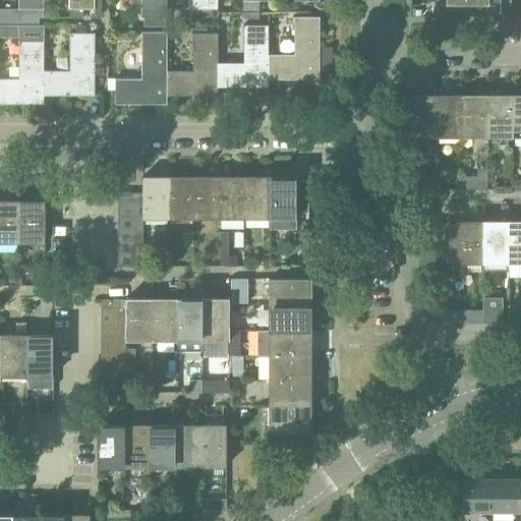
[(69,8),(69,17),(83,17),(83,8),(94,8),(94,0),(68,0),(68,8),(69,8)]
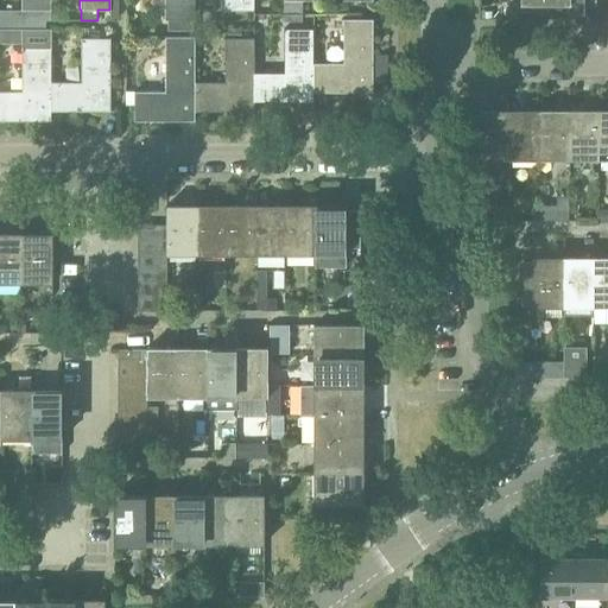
[(163,0),(164,19),(168,19),(168,30),(194,30),(194,19),(194,0),(163,0)]
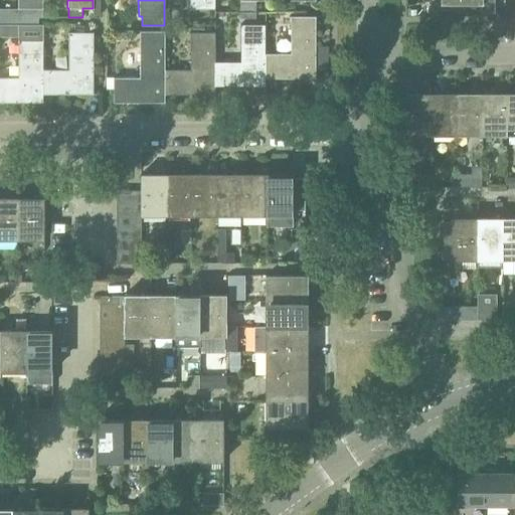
[(189,0),(189,8),(215,8),(214,0),(189,0)]
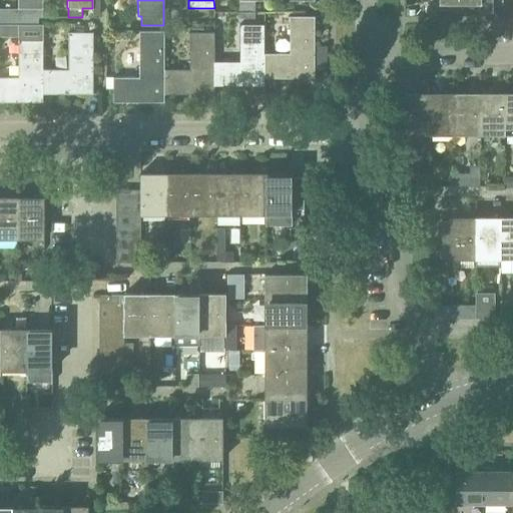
[(254,0),(238,0),(238,9),(254,9),(254,0)]
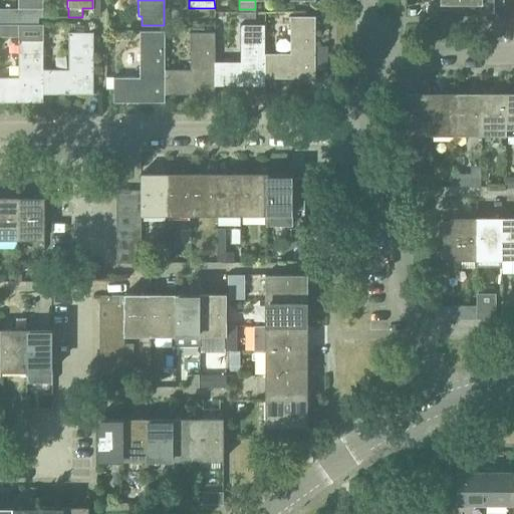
[(440,0),(440,3),(480,3),(480,13),(494,13),(493,0),(440,0)]
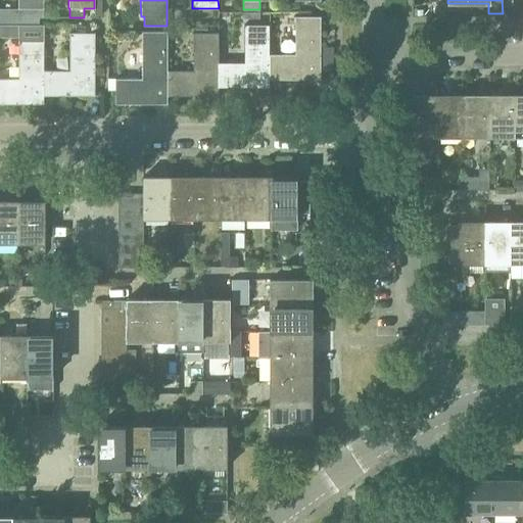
[(295,57),(270,57),(269,57),(269,80),(270,80),(320,80),(320,18),(312,18),(305,18),(298,18),(295,18),(295,57)]
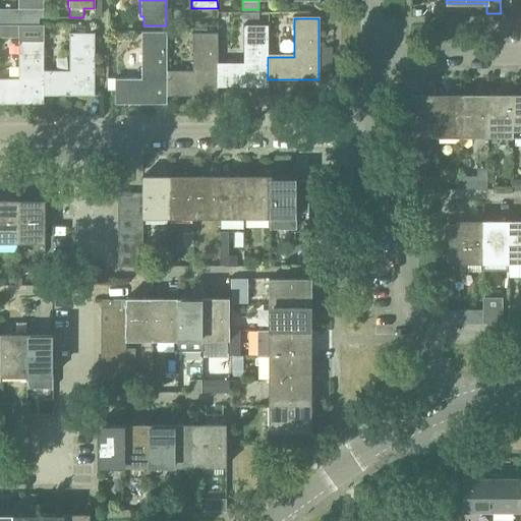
[(0,103),(43,103),(43,95),(43,69),(44,69),(44,24),(0,23),(0,36),(18,37),(18,78),(0,78),(0,103)]
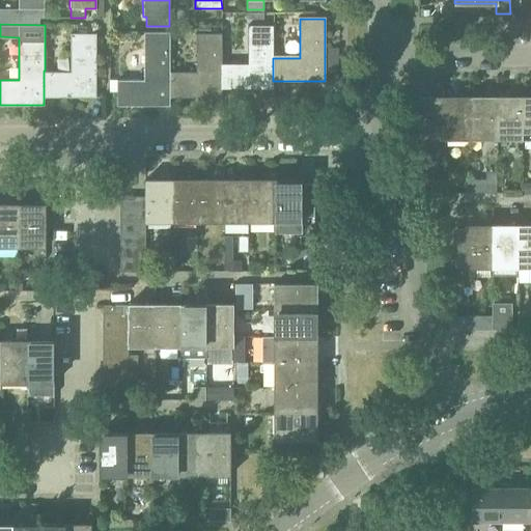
[(274,88),(274,81),(273,81),(273,58),(274,58),(274,25),(247,25),(247,62),(222,62),(221,62),(221,88),(222,88),(274,88)]
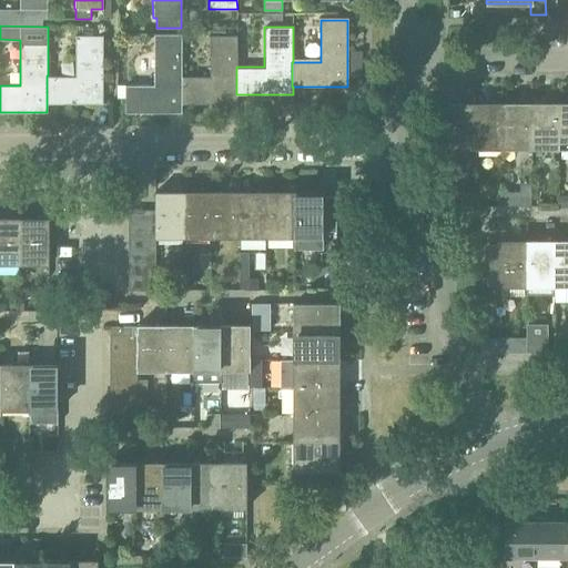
[(182,112),(182,104),(181,77),(182,77),(182,44),(182,34),(154,34),(154,52),(154,85),(125,85),(125,112),(182,112)]
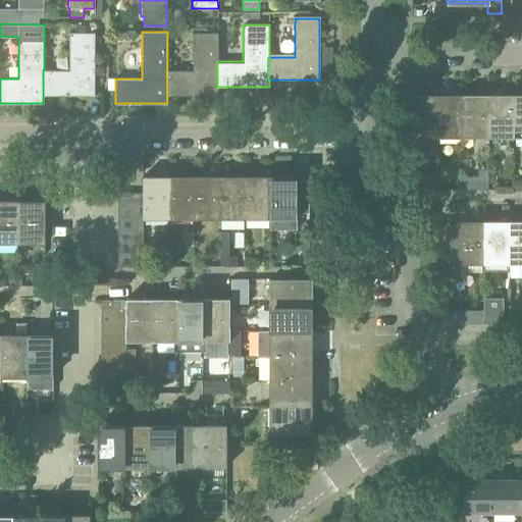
[(64,69),(44,69),(43,69),(43,95),(95,95),(95,33),(86,33),(75,33),(69,33),(69,69),(64,69)]
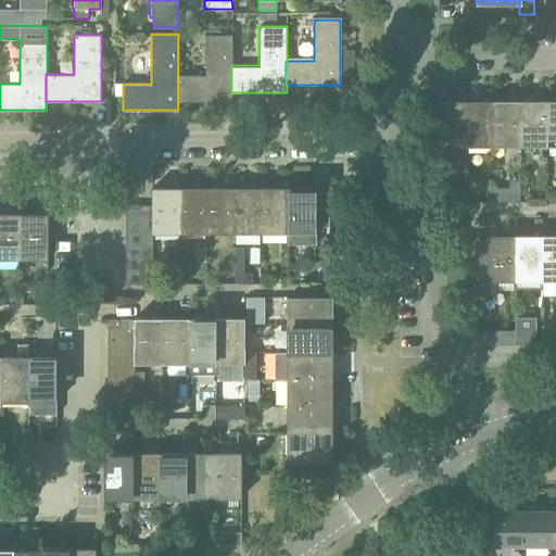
[(205,75),(178,75),(177,75),(178,102),(232,102),(232,92),(231,92),(231,65),(232,65),(232,35),(220,35),(209,35),(205,35),(205,75)]
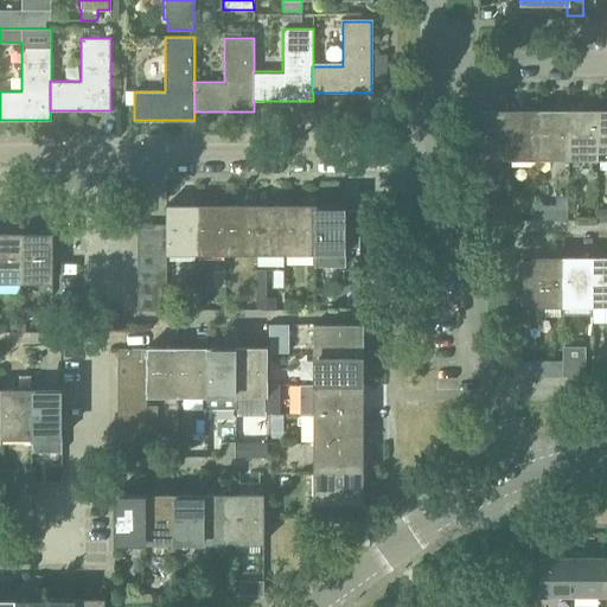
[(510,109),(479,109),(479,177),(509,177),(509,158),(510,109)]
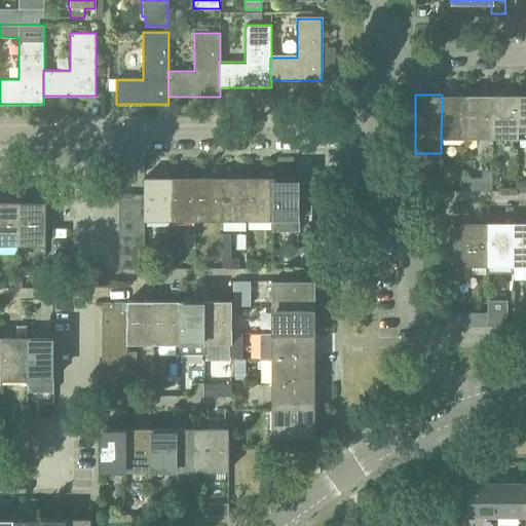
[(466,96),(442,95),(441,137),(466,138),(466,96)]
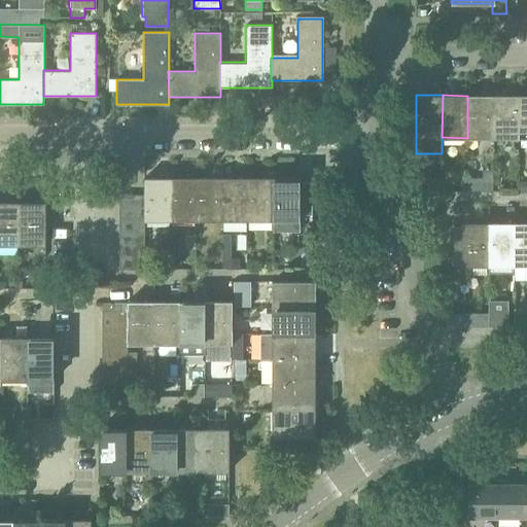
[(493,96),(467,96),(467,138),(492,138),(493,96)]
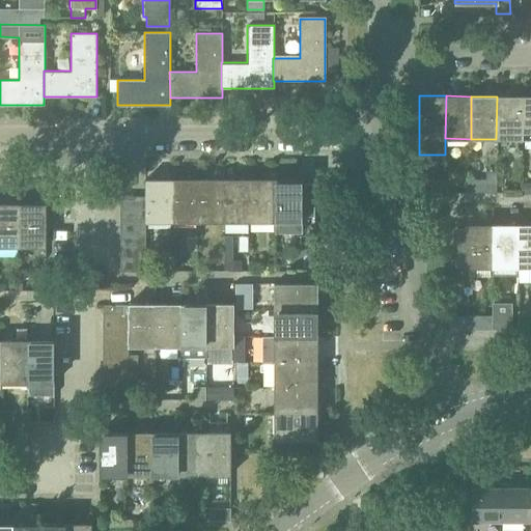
[(523,96),(497,96),(496,139),(523,139),(523,96)]
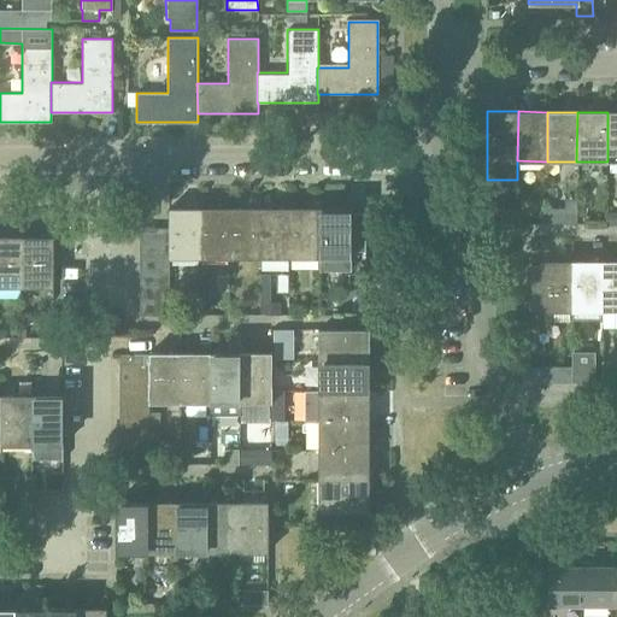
[(489,209),(489,222),(513,222),(513,209),(513,205),(489,205),(489,209)]
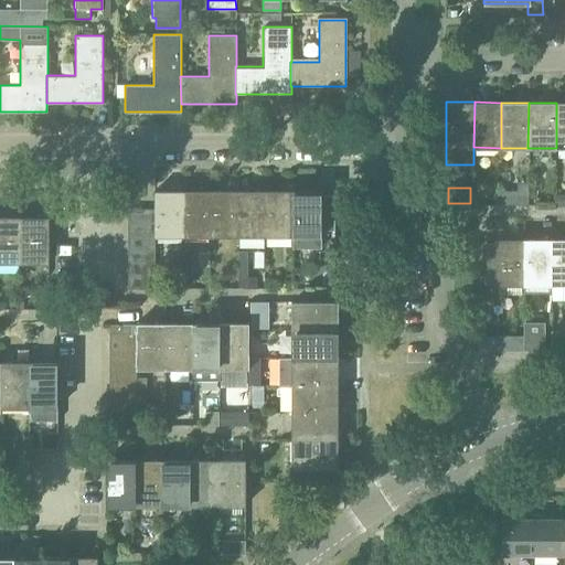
[(155,235),(183,235),(183,190),(155,189),(155,208),(155,221),(155,234),(155,235)]
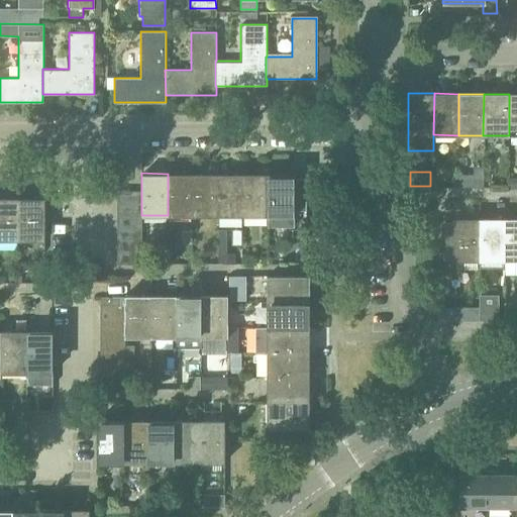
[(192,174),(168,174),(168,215),(192,215),(192,174)]
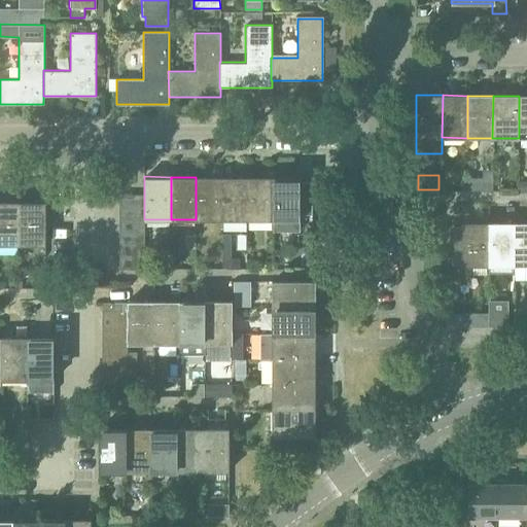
[(221,177),(196,177),(196,219),(221,219),(221,177)]
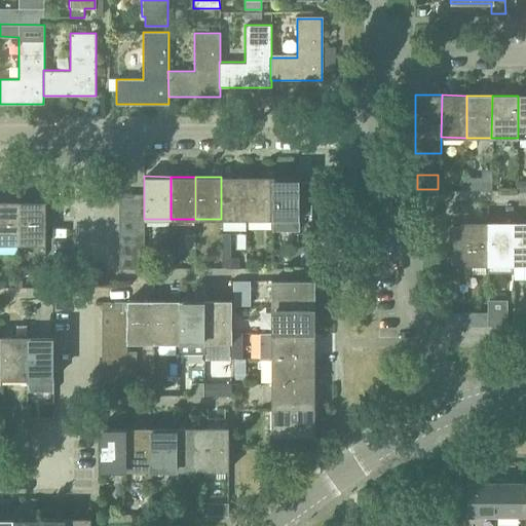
[(246,177),(221,177),(221,219),(247,219),(246,177)]
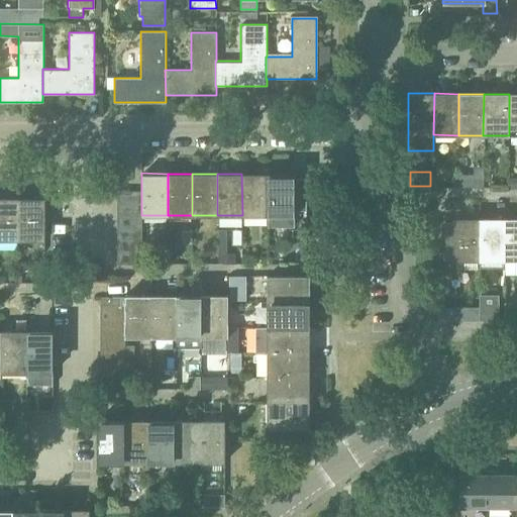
[(267,174),(241,174),(242,215),(268,215),(267,174)]
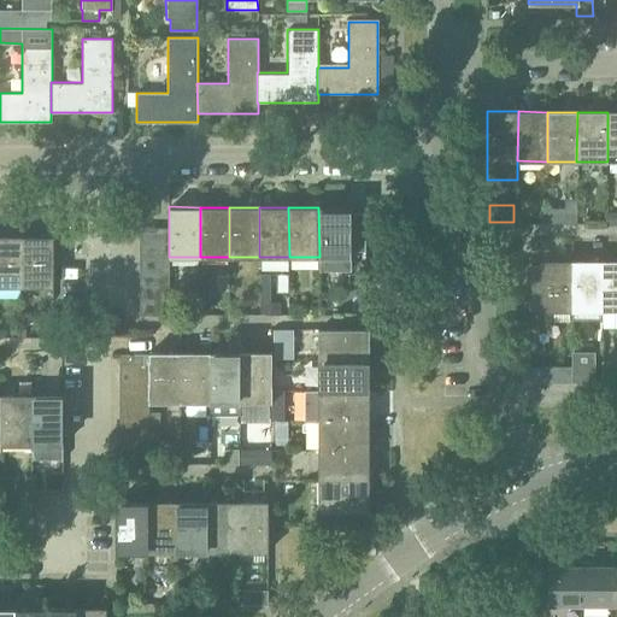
[(351,207),(318,207),(319,257),(319,271),(351,271),(351,251),(365,251),(365,212),(351,212),(351,207)]
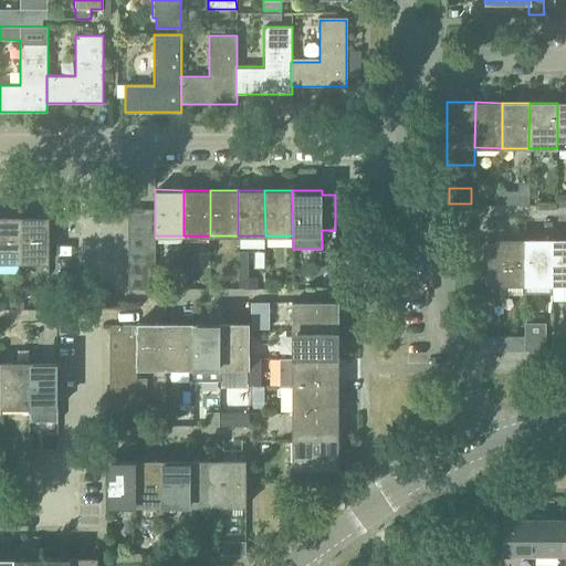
[(530,205),(530,191),(517,191),(517,205),(530,205)]
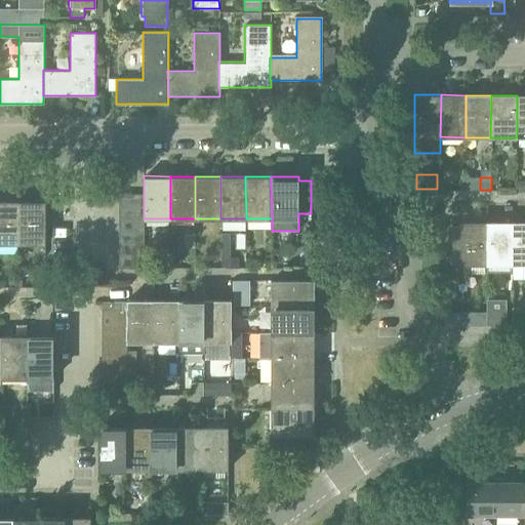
[(516,191),(524,190),(524,180),(516,180),(516,191)]
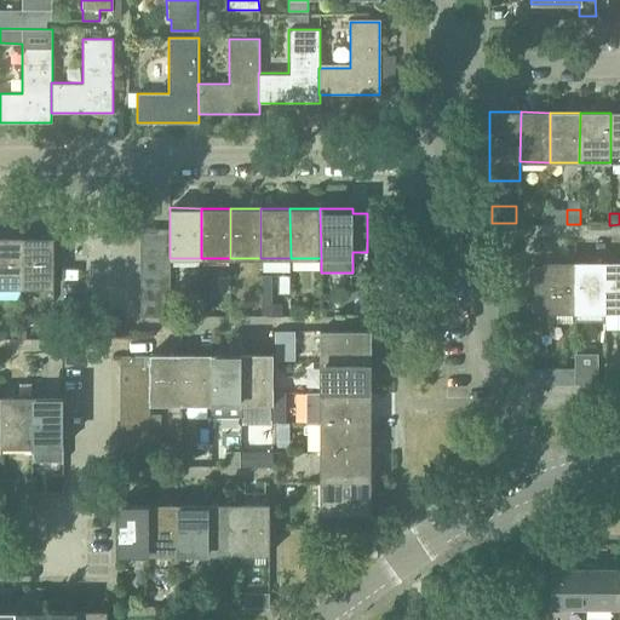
[(141,228),(141,242),(170,242),(170,228),(141,228)]
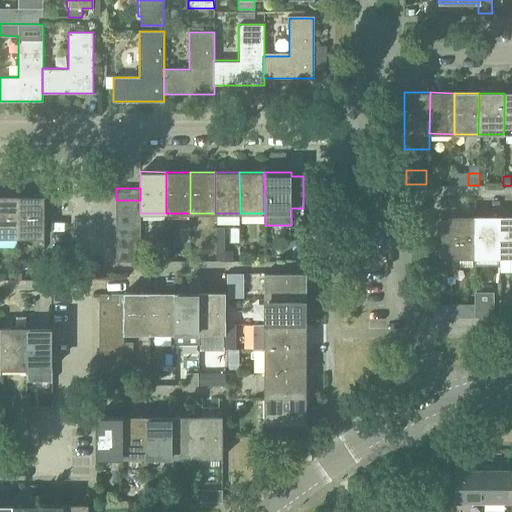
[(18,195),(0,195),(0,237),(18,237),(18,195)]
